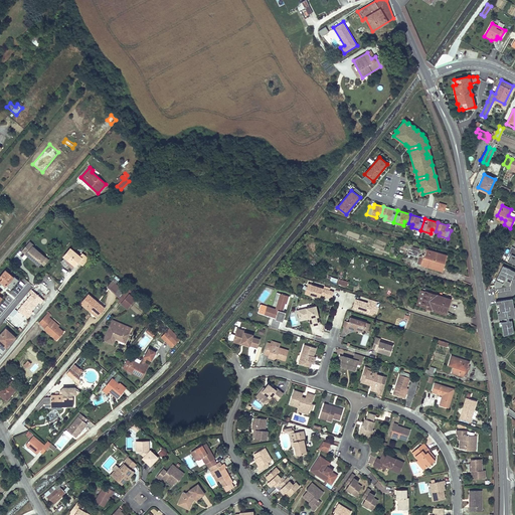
[(27,250),(41,262),(43,259),(49,252),(36,241),(37,239),(33,236),(25,246),(29,248),(27,250)]
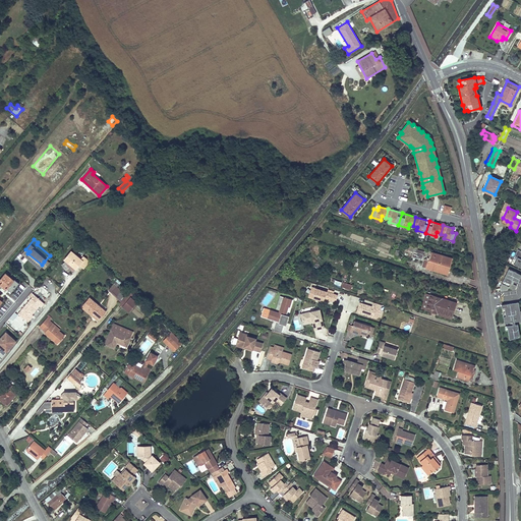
[(423,251),(414,249),(411,256),(421,259),(423,254),(422,254),(423,251)]
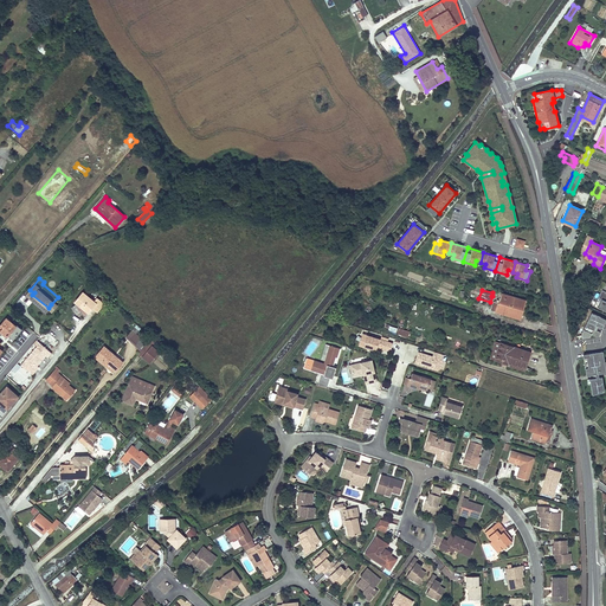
[(502,309),(520,315),(524,301),(501,292),(498,301),(496,310),(495,311),(501,314),(502,309)]
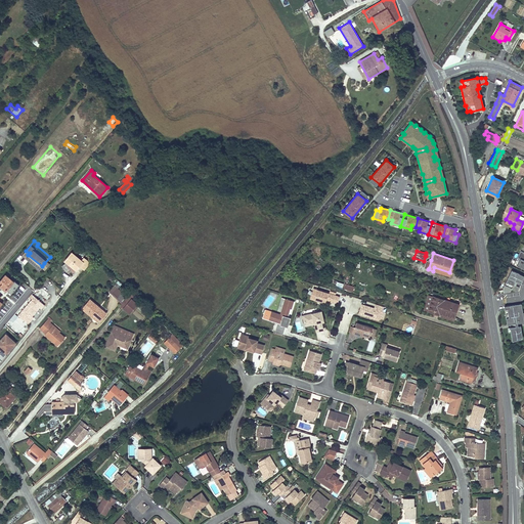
[(88,265),(82,259),(80,262),(70,254),(62,263),(70,271),(73,267),(76,270),(80,265),(84,269),(88,265)]
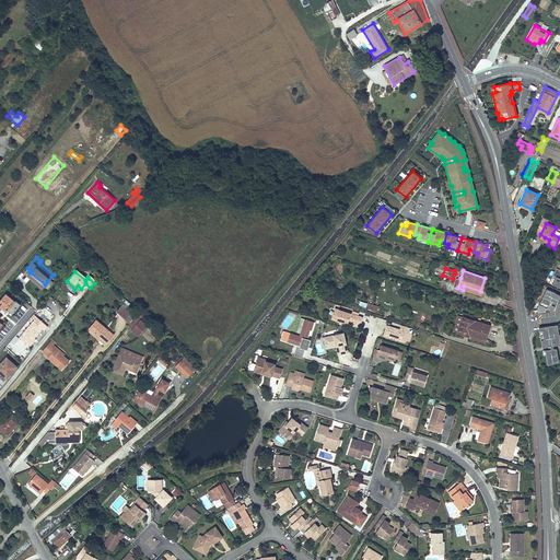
[(57,277),(54,275),(47,281),(50,284),(57,277)]
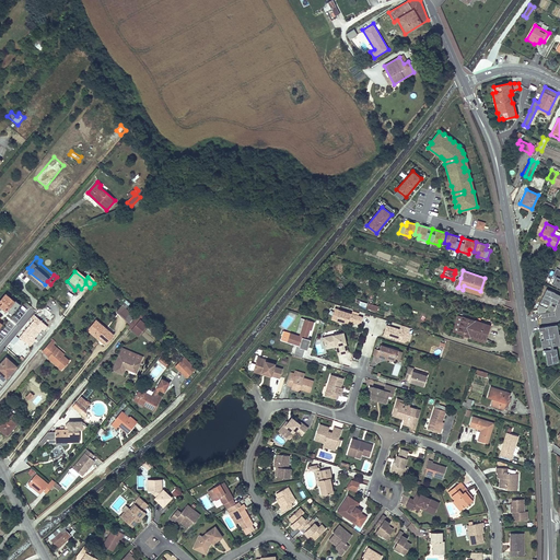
[(480,291),(464,286),(463,290),(479,294),(480,291)]
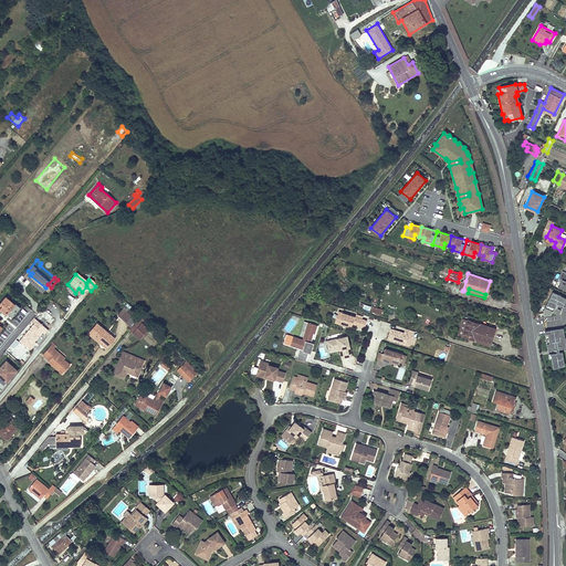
[(565,300),(565,299),(553,292),(543,313),(544,317),(551,316),(553,313),(557,315),(558,315),(561,311),(555,307),(556,304),(563,307),(565,300)]
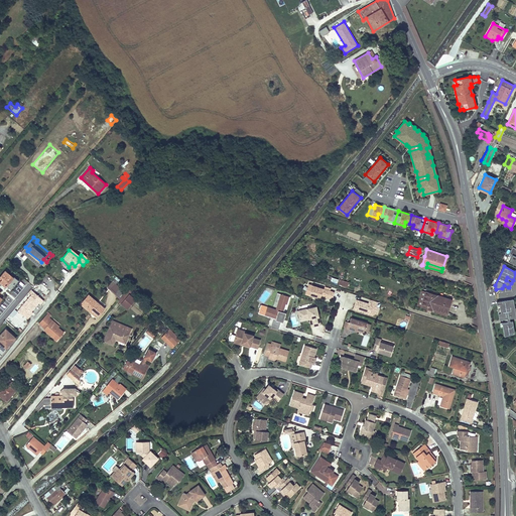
[(36,283),(28,292),(32,295),(41,285),(39,283),(41,281),(39,280),(36,283)]
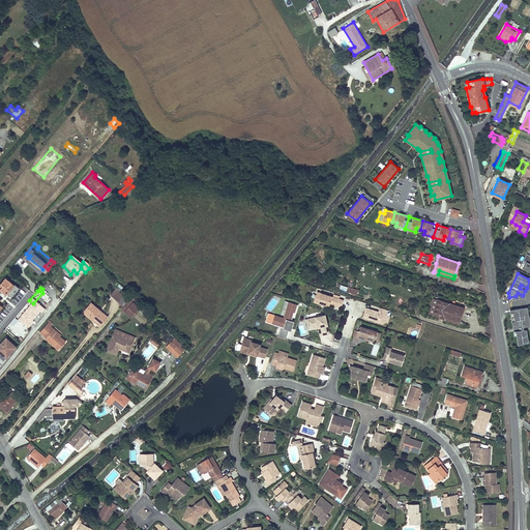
[(123,296),(115,289),(111,295),(118,301),(123,296)]
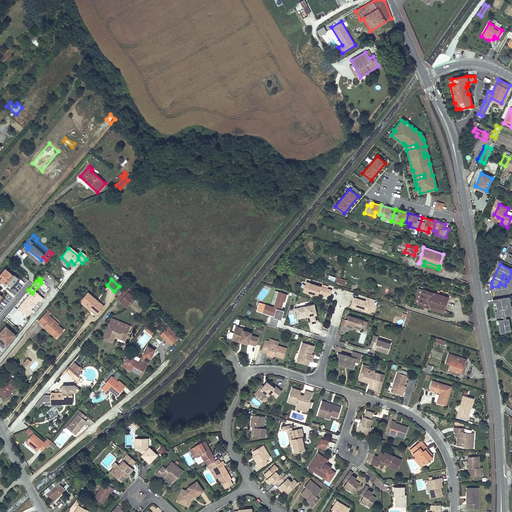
[(321,288),(303,283),(301,287),(305,288),(304,292),(310,294),(313,295),(317,296),(318,294),(323,296),(326,295),(329,296),(331,291),(327,290),(328,288),(322,286),(321,288)]
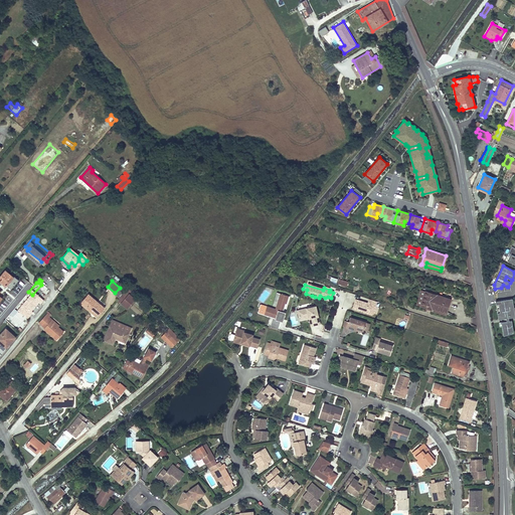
[(451,299),(421,290),(416,305),(432,310),(432,309),(446,313),(451,299)]
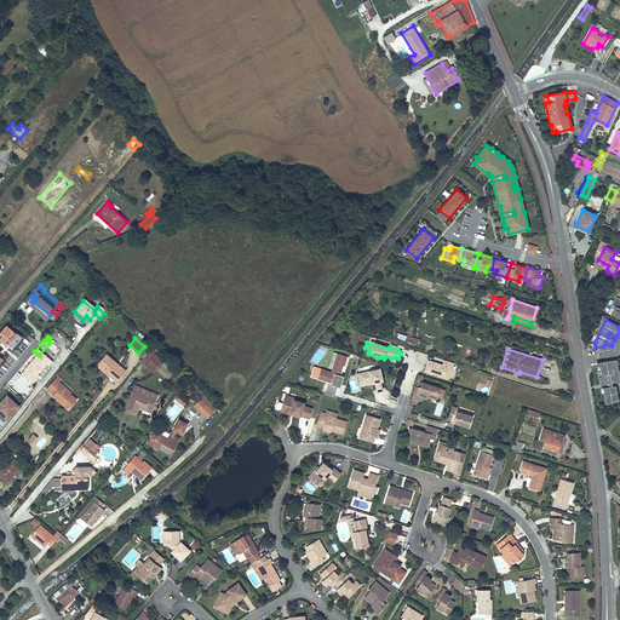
[(151,350),(142,361),(154,372),(164,360),(151,350)]
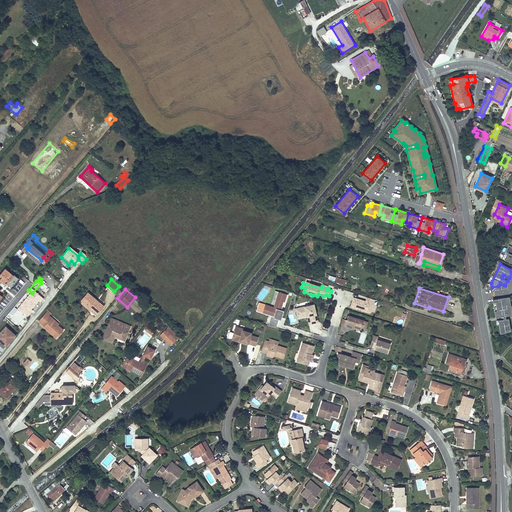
[(31,309),(38,300),(40,302),(43,298),(38,293),(35,297),(30,293),(18,308),(26,315),(31,309)]
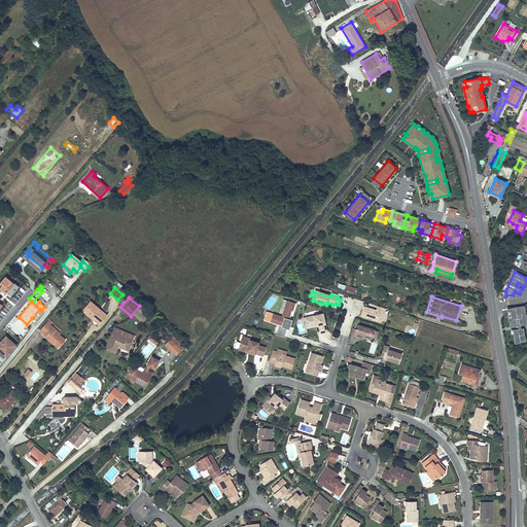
[(106,316),(90,302),(82,311),(92,318),(94,316),(101,322),(106,316)]
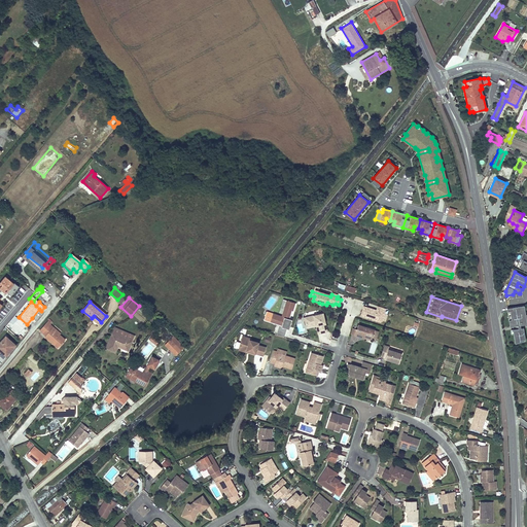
[(273,314),(270,322),(282,326),(281,327),(289,329),(292,320),(289,319),(292,312),(293,312),(296,304),(287,302),(282,317),(273,314)]
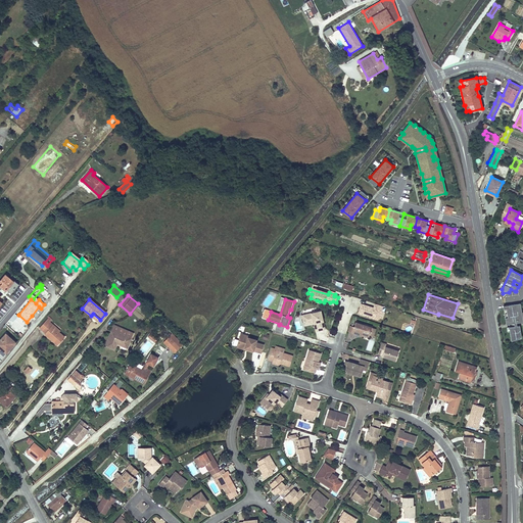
[(367,305),(361,303),(358,314),(369,317),(370,317),(371,318),(376,320),(378,319),(379,316),(381,310),(381,307),(374,304),(373,307),(371,306),(370,307),(366,306),(367,305)]
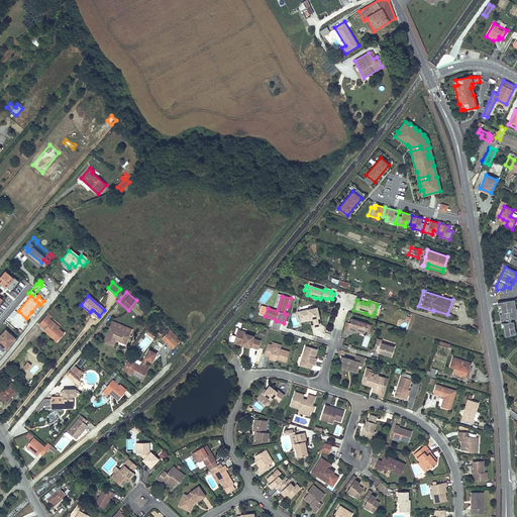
[(516,317),(514,300),(500,302),(502,314),(499,314),(500,321),(516,318),(516,317)]
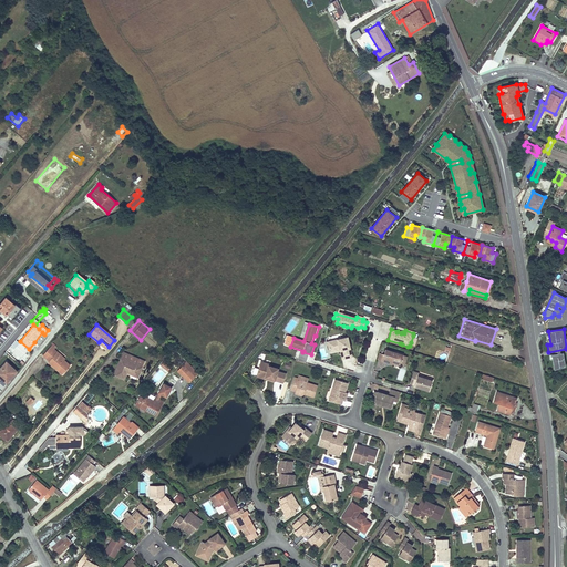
[(294,338),(287,336),(284,346),(290,347),(294,338)]
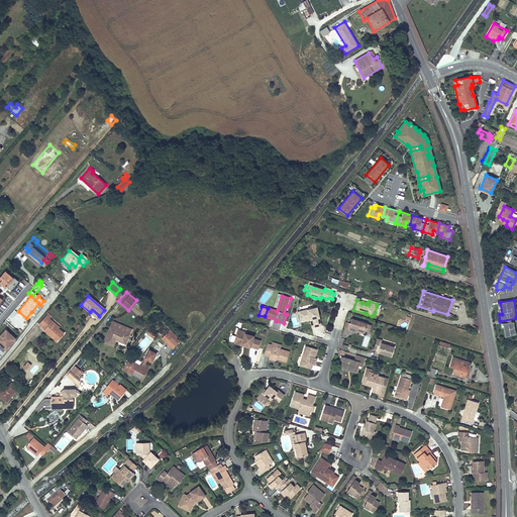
[(299,312),(300,320),(309,318),(310,320),(312,320),(314,328),(322,326),(317,308),(299,312)]
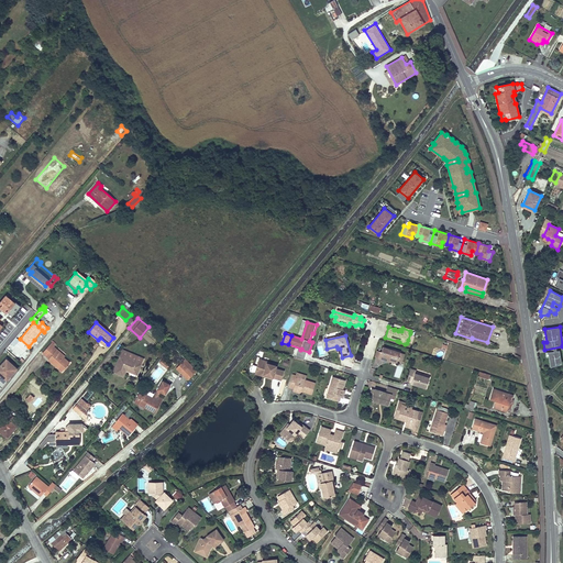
[(108,344),(100,338),(98,340),(106,346),(108,344)]
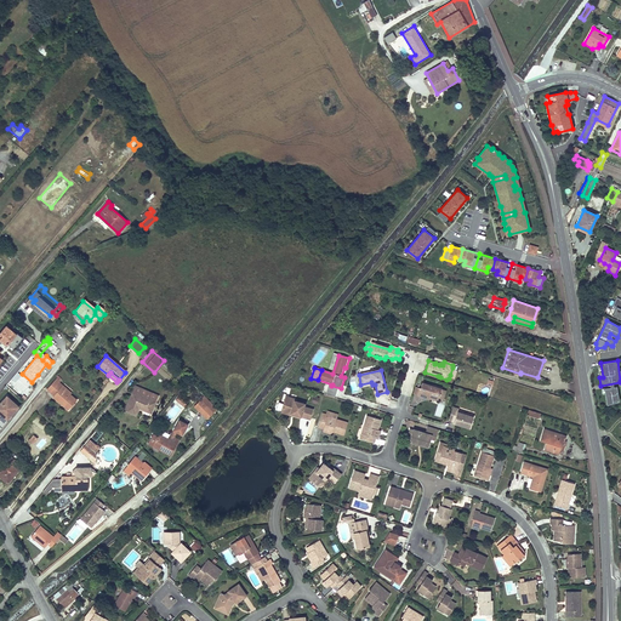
[(60,381),(56,379),(46,391),(53,397),(61,403),(60,404),(68,411),(77,400),(69,396),(61,388),(62,386),(58,383),(60,381)]
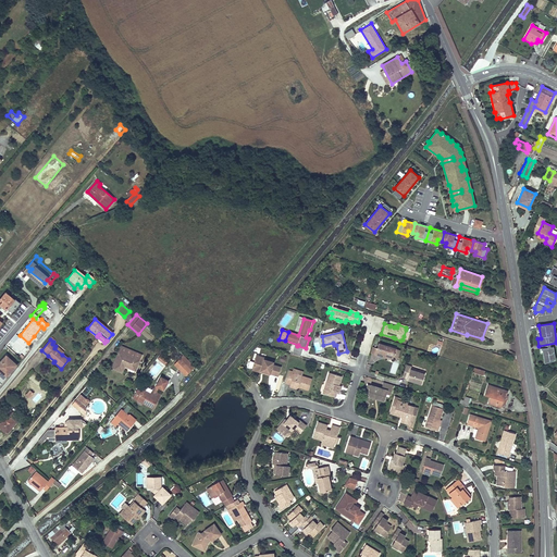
[(396,349),(379,345),(375,356),(380,358),(381,357),(384,358),(385,357),(393,359),(396,349)]
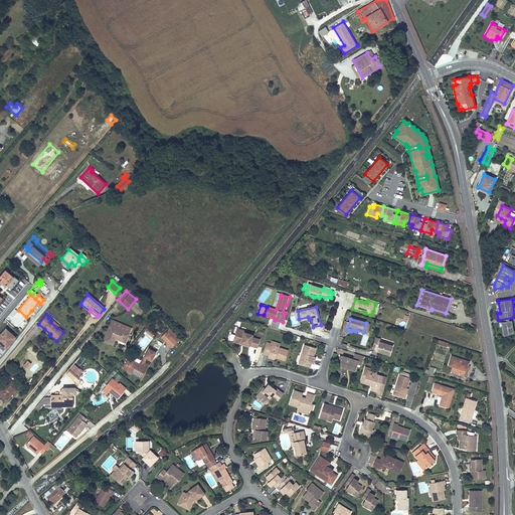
[(122,325),(112,321),(104,340),(112,344),(115,338),(125,342),(130,328),(125,326),(123,329),(121,327),(122,325)]
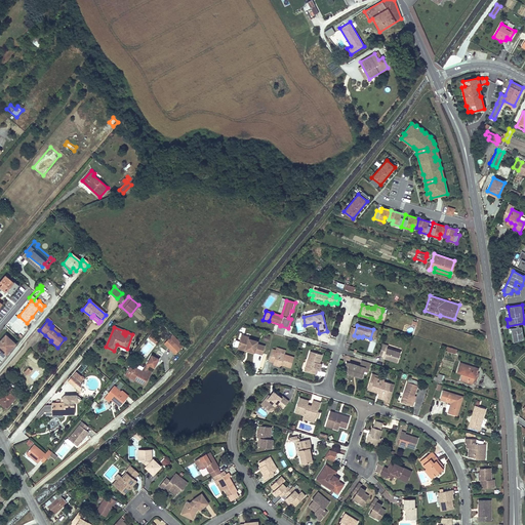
[(522,327),(511,328),(513,342),(523,339),(522,327)]
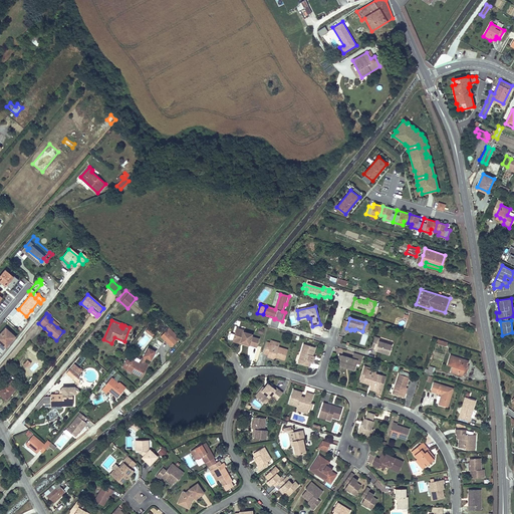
[(148,327),(145,330),(153,337),(156,334),(148,327)]
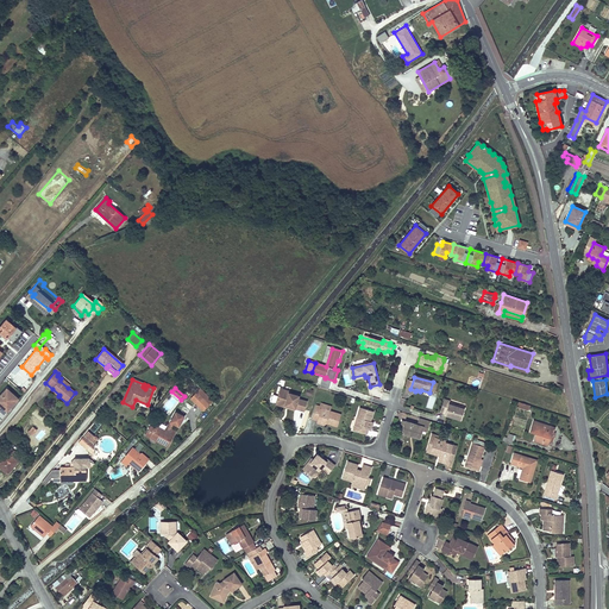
[(7,389),(0,395),(0,403),(7,410),(18,399),(7,389)]
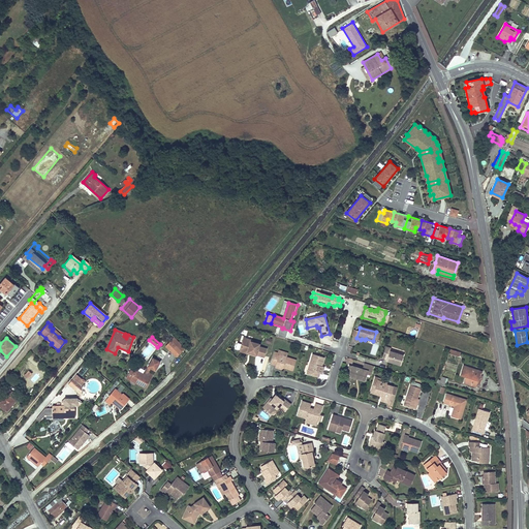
[(170,339),(165,345),(177,355),(182,349),(170,339)]
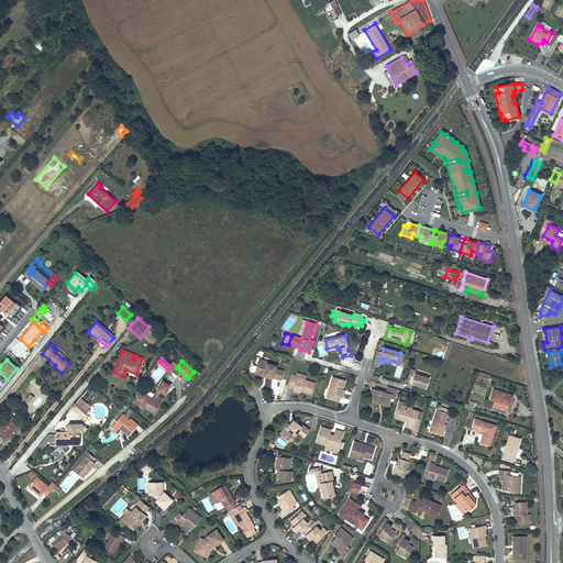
[(262,365),(257,364),(255,374),(264,377),(265,374),(274,377),(282,379),(284,371),(276,368),(277,366),(267,363),(266,366),(262,365)]
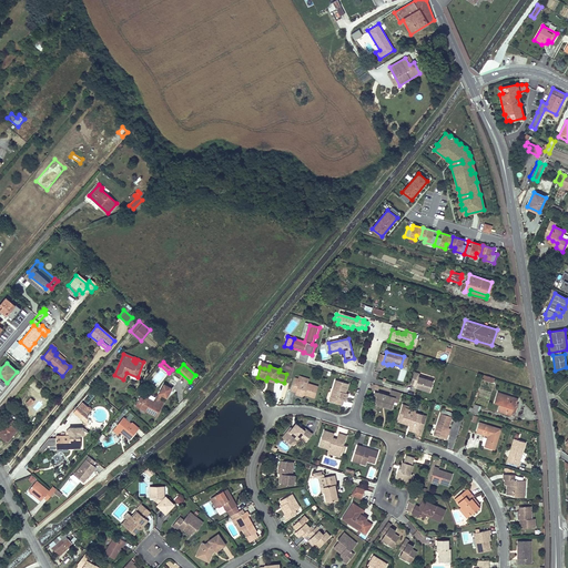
[(414,372),(409,384),(415,385),(414,386),(429,392),(433,381),(418,376),(418,374),(414,372)]
